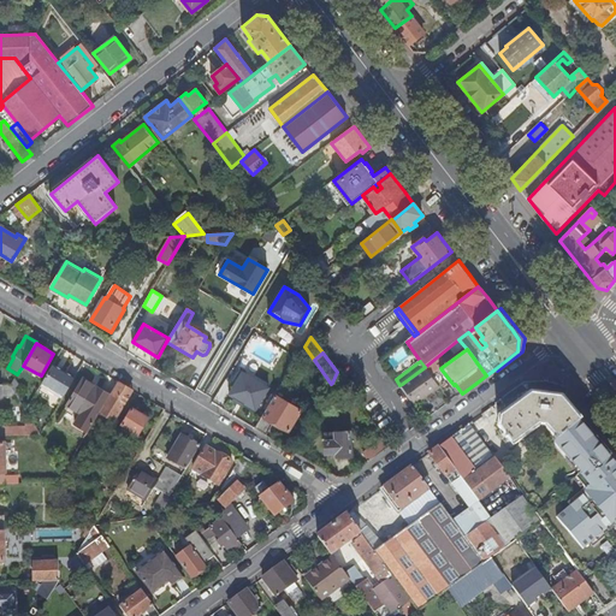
[(75,378),(53,365),(42,383),(64,396),(75,378)]
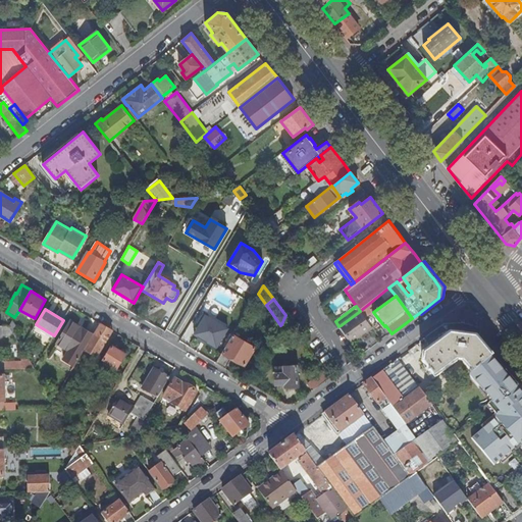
[(360,311),(341,325),(353,343),(373,327),(367,319),(360,311)]
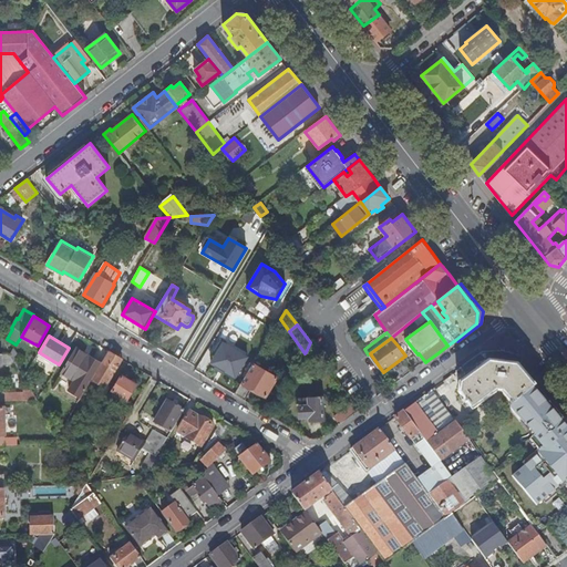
[(236,378),(248,357),(223,342),(210,363),(236,378)]
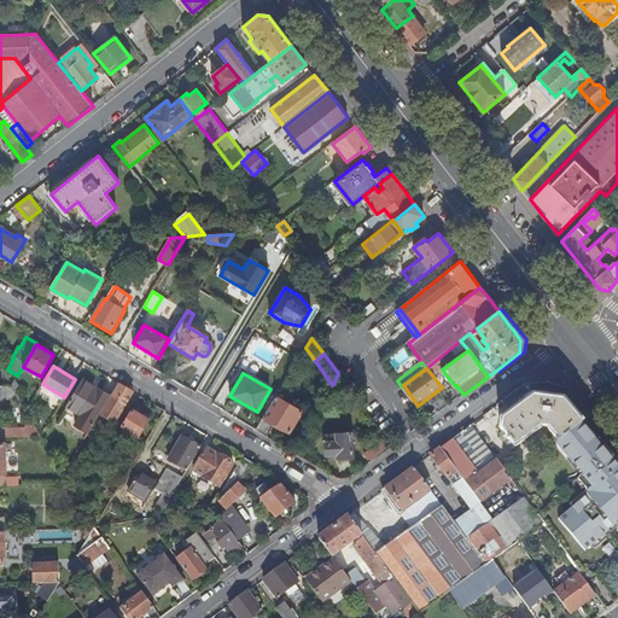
[(354,407),(360,402),(347,385),(338,373),(333,384),(336,388),(342,391),(354,407)]
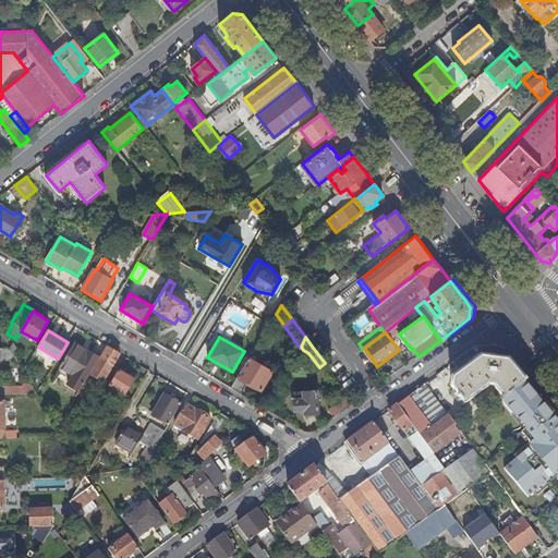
[(392,341),(399,350),(401,353),(408,349),(399,337),(392,341)]
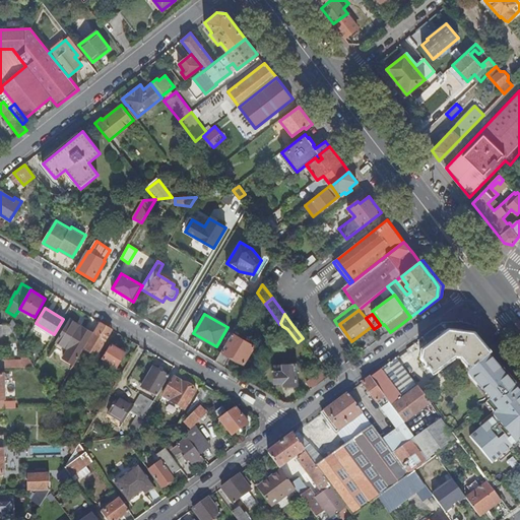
[(74,364),(84,347),(92,333),(70,319),(57,341),(69,348),(64,358),(74,364)]
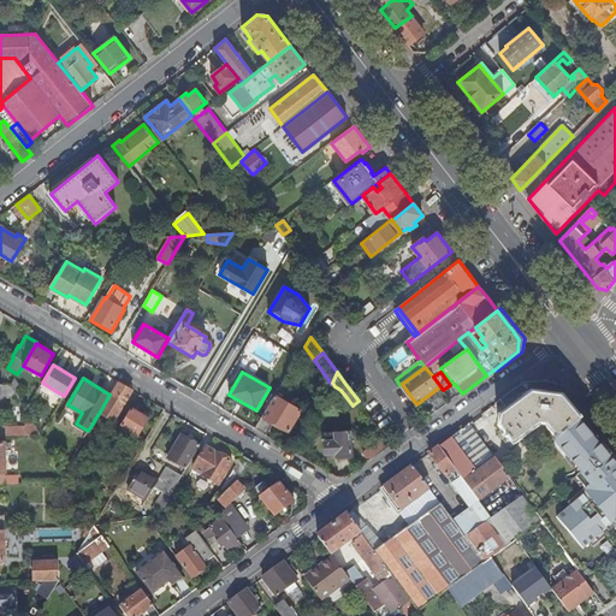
[(116,420),(132,391),(118,381),(110,395),(100,412),(116,420)]
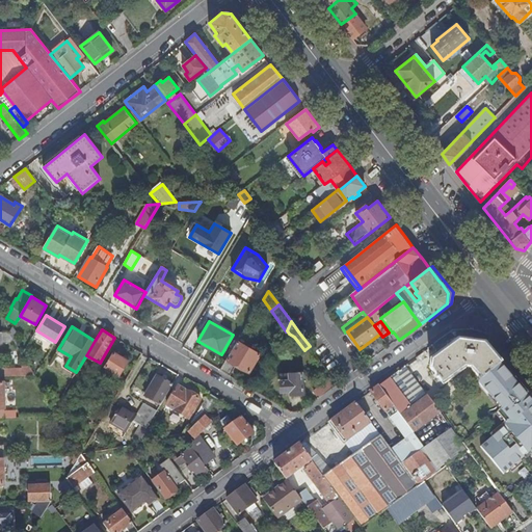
[(55,342),(36,330),(32,338),(51,348),(55,342)]
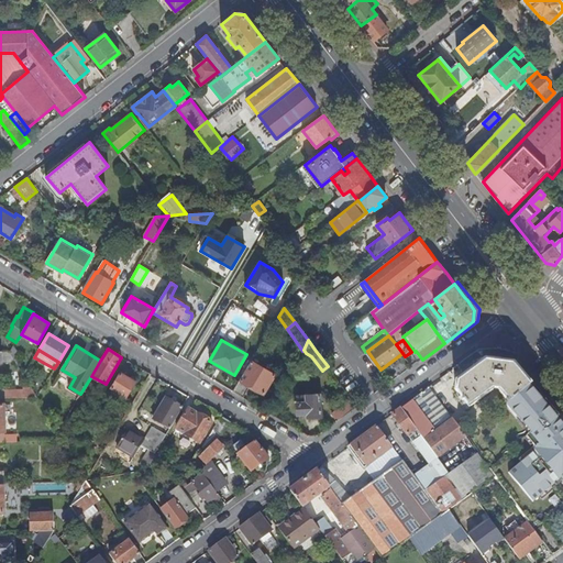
[(519,354),(506,351),(500,350),(481,351),(467,360),(459,366),(465,375),(486,360),(517,364),(519,354)]
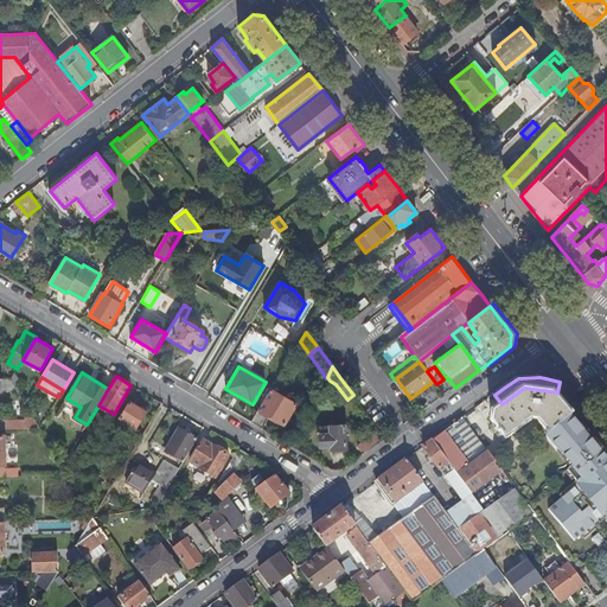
[(251,423),(263,429),(270,417),(285,426),(298,406),(280,394),(283,389),(275,383),(251,423)]
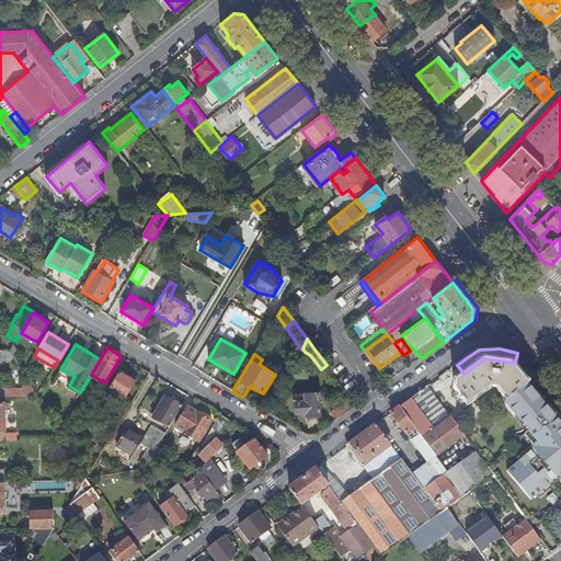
[(484,358),(464,374),(456,379),(454,388),(461,397),(458,400),(465,409),(493,388),(496,388),(505,400),(504,401),(505,402),(507,401),(507,402),(533,384),(526,376),(515,363),(484,358)]
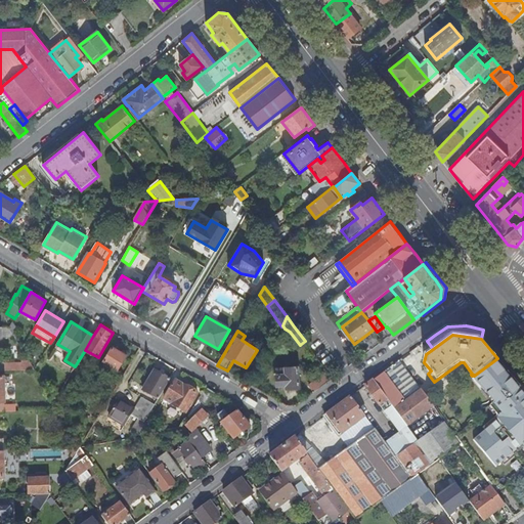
[(103,361),(118,369),(127,355),(112,346),(103,361)]
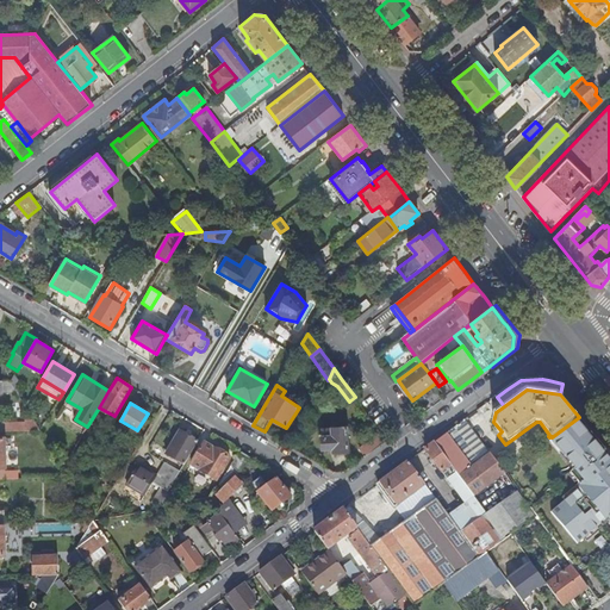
[(609,454),(579,417),(552,437),(547,440),(573,470),(570,472),(582,486),(552,514),(578,545),(607,520),(609,523),(609,454)]
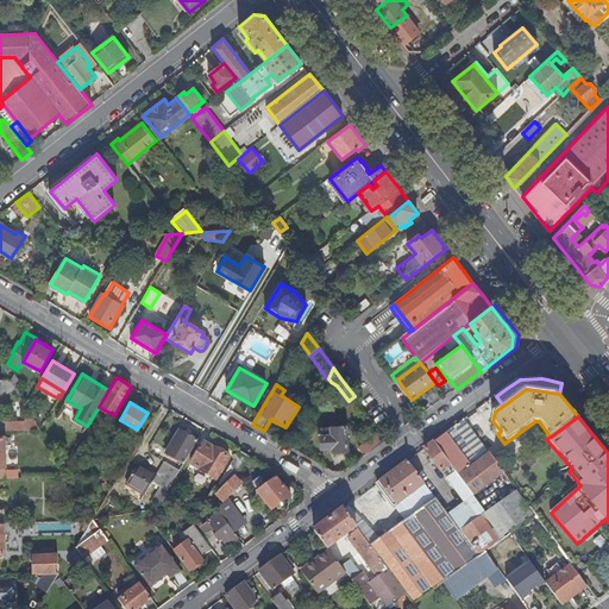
[(0,422),(0,431),(41,431),(41,429),(33,419),(24,419),(24,424),(0,422)]
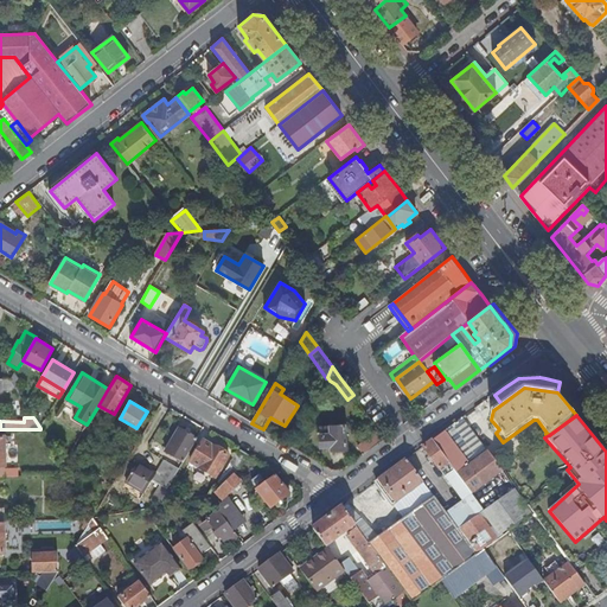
[(500,470),(462,419),(453,426),(434,440),(455,470),(472,493),(503,472),(500,470)]
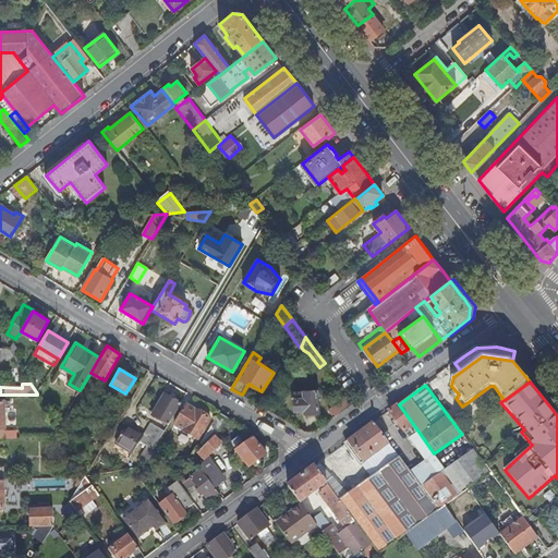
[(305,410),(305,414),(319,413),(317,391),(304,391),(304,392),(292,392),(292,398),(295,398),(295,400),(294,400),(294,411),(305,410)]
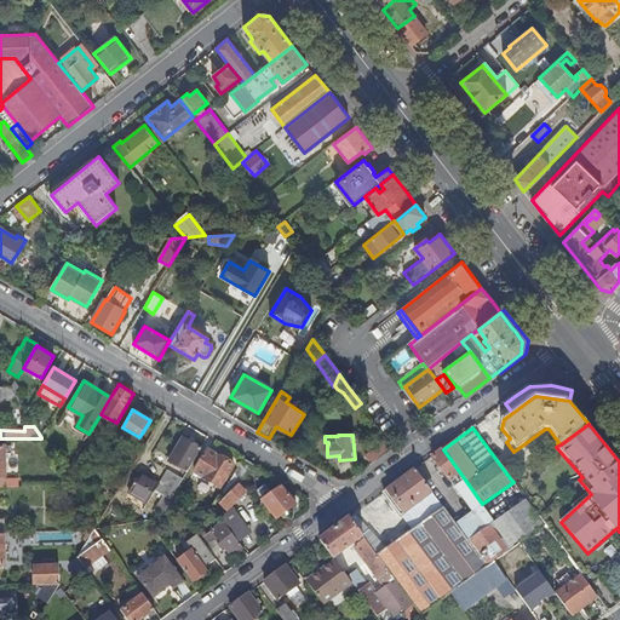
[(188,474),(201,451),(200,449),(183,440),(170,463),(188,474)]
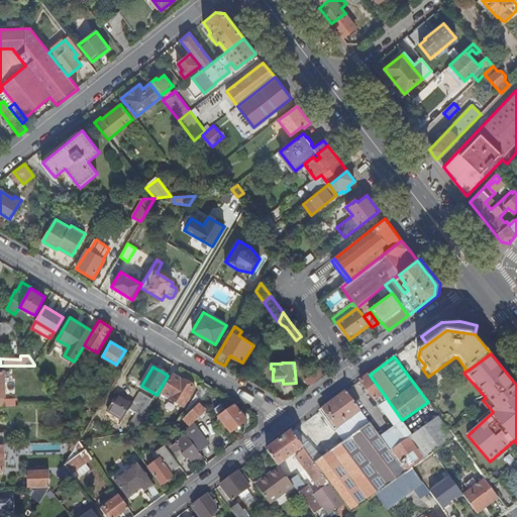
[(310,387),(328,374),(324,367),(305,381),(310,387)]
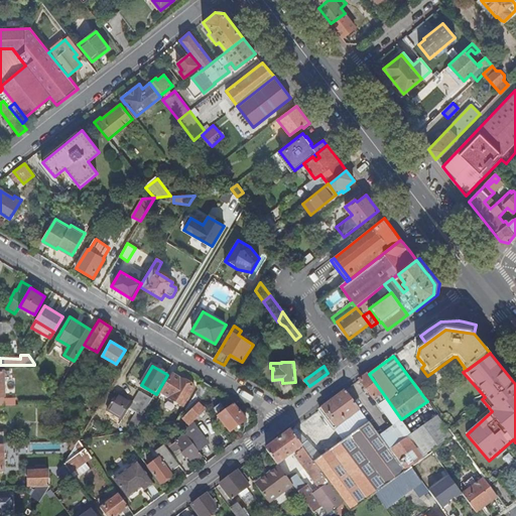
[(0,406),(16,406),(16,399),(10,399),(9,371),(0,371),(0,406)]
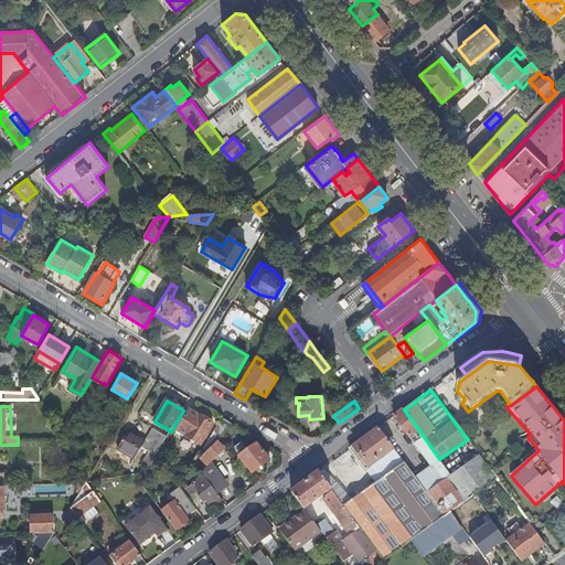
[(424,437),(404,409),(394,417),(415,445),(424,437)]
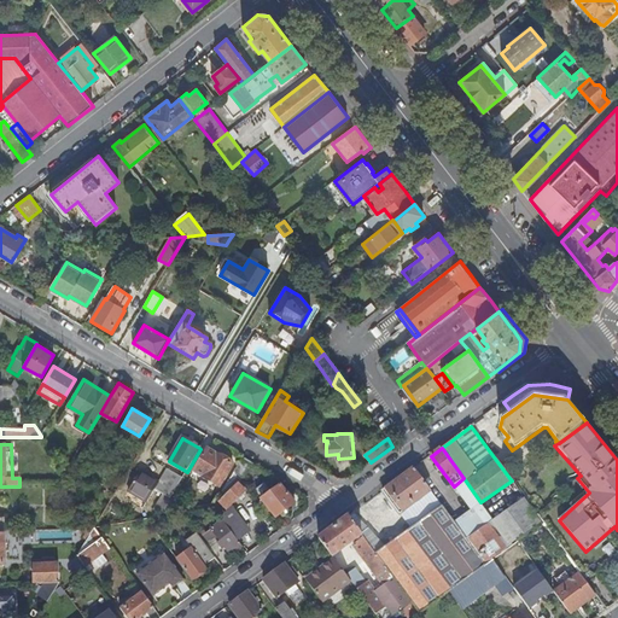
[(194,472),(220,487),(233,464),(208,449),(194,472)]
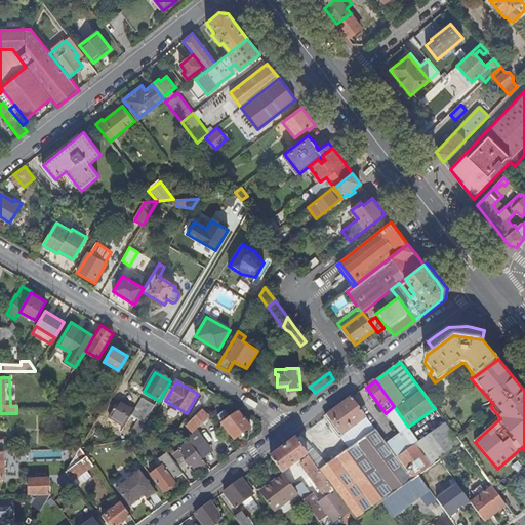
[(206,410),(216,395),(206,389),(199,401),(206,410)]
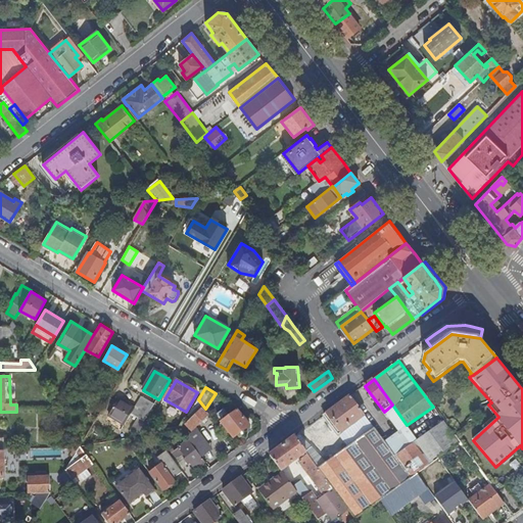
[(365,416),(351,395),(339,405),(328,414),(341,432),(365,416)]
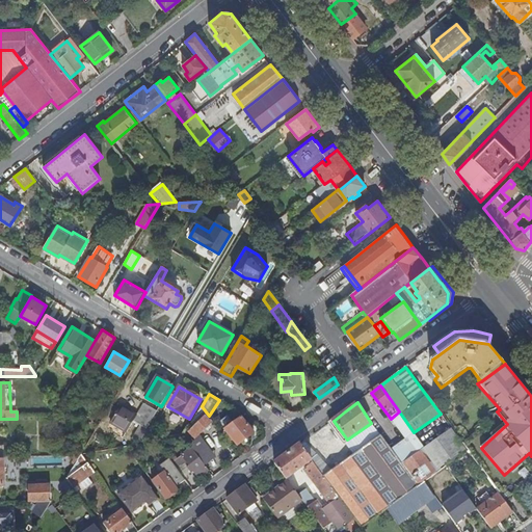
[(158,411),(144,404),(137,417),(121,406),(111,423),(127,433),(134,422),(147,430),(148,428),(158,411)]
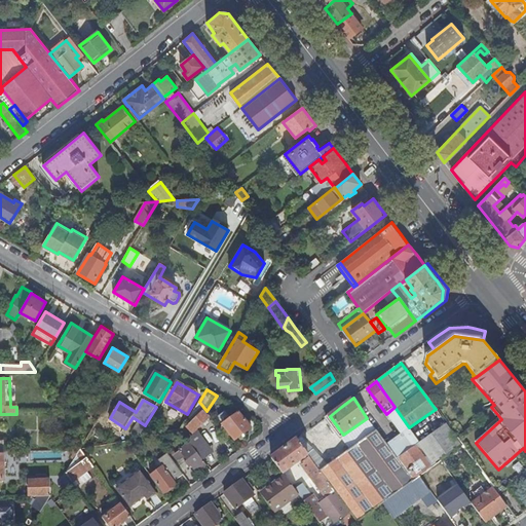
[(188,427),(194,434),(210,418),(203,412),(188,427)]
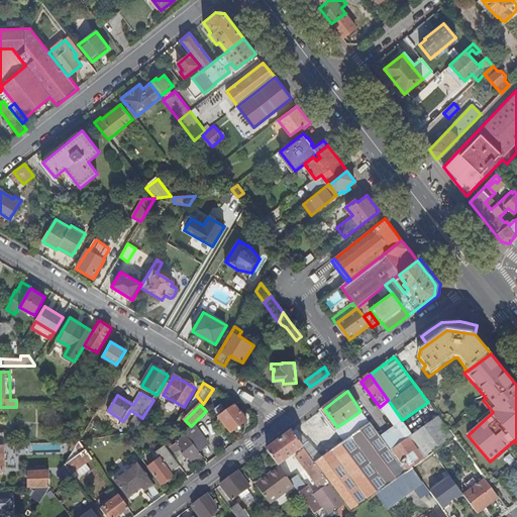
[(247,421),(235,405),(219,417),(221,419),(227,428),(231,433),(247,421)]
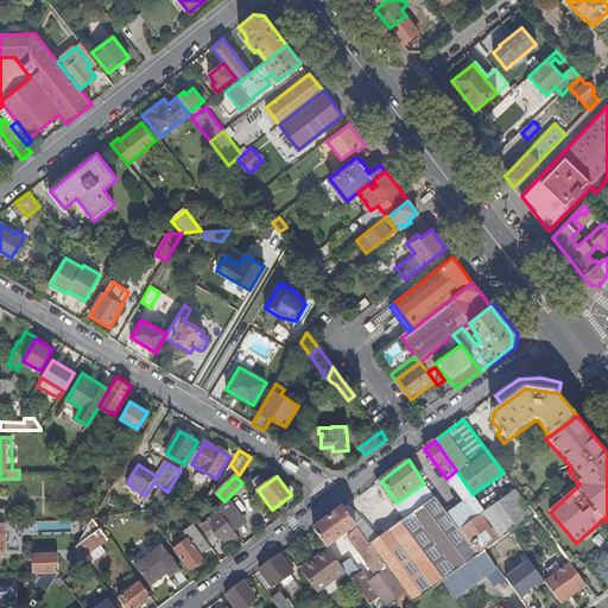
[(397,502),(381,481),(378,483),(393,505),(397,502)]
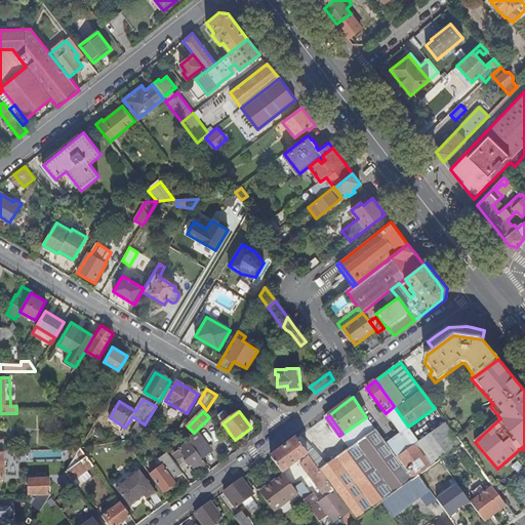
[(85,441),(99,416),(85,417),(80,441),(85,441)]
